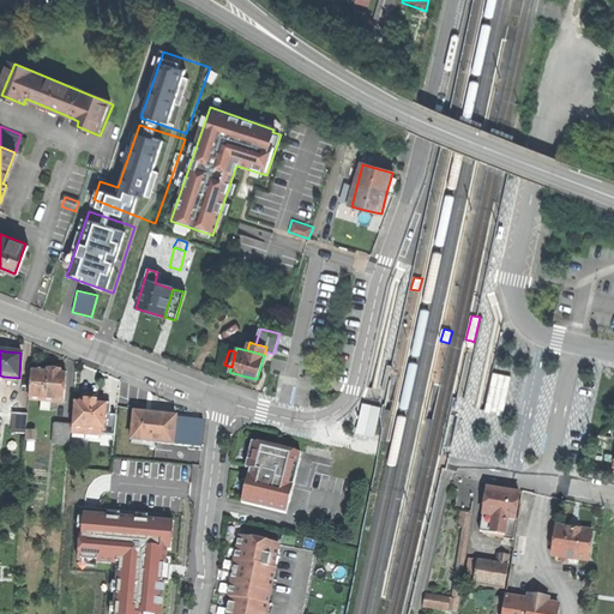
[(50,402),(64,402),(66,373),(60,372),(56,366),(50,366),(46,371),(41,371),(31,369),(30,399),(41,401),(50,402)]
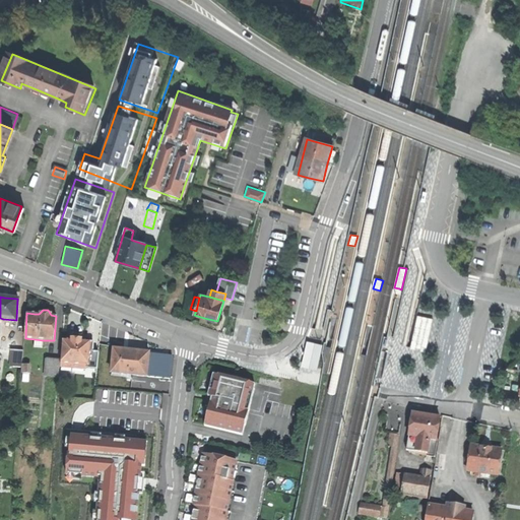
[(417,317),(412,345),(426,347),(432,320),(417,317)]
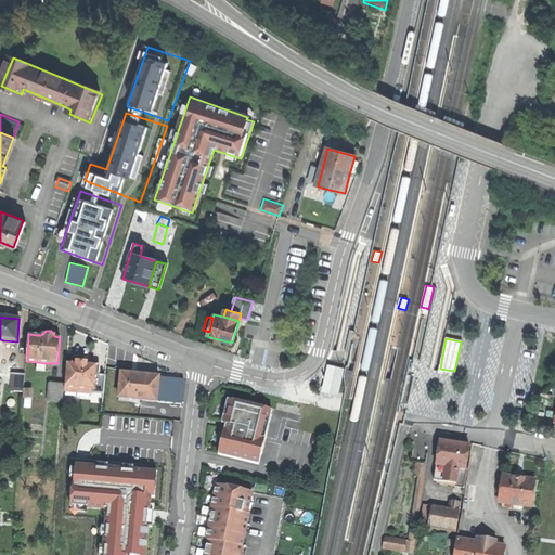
[(67,363),(65,387),(87,388),(94,389),(94,374),(95,364),(86,363),(86,362),(81,362),(77,362),(77,363),(67,363)]
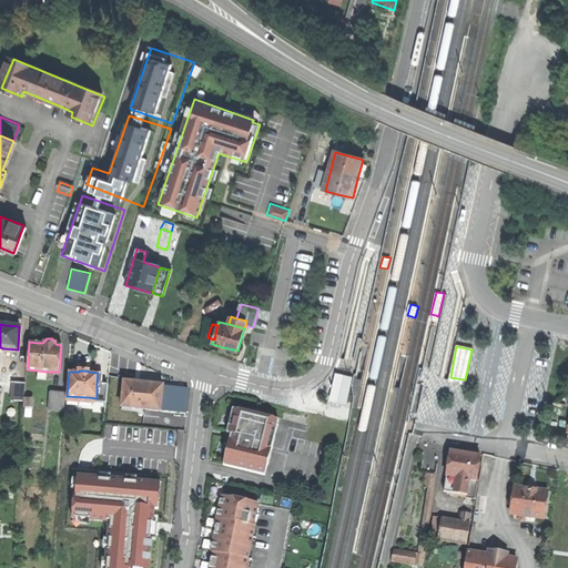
[(328,397),(346,402),(352,376),(335,373),(328,397)]
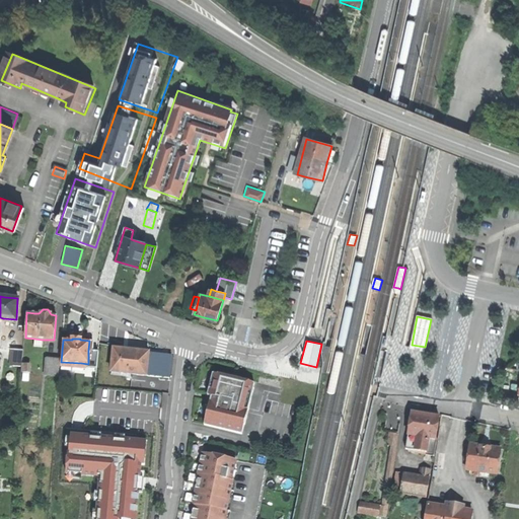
[(114,349),(112,374),(121,374),(122,372),(147,374),(149,351),(138,350),(129,349),(129,350),(114,349)]
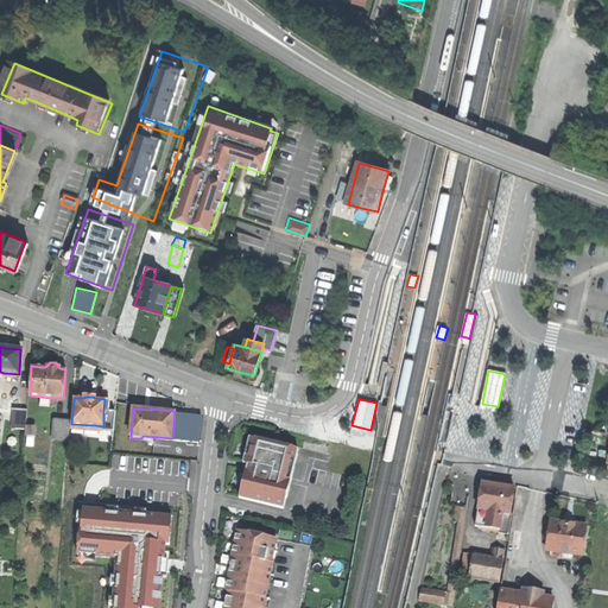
[(14,429),(25,429),(27,411),(16,410),(14,429)]
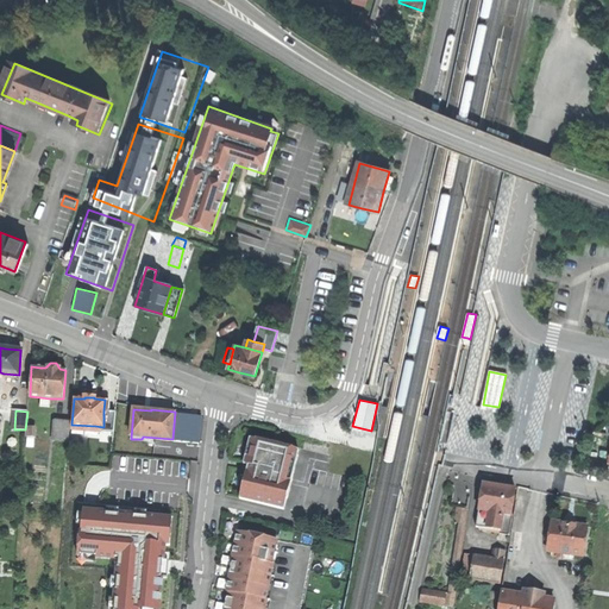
[(114,412),(104,410),(104,427),(95,426),(95,429),(113,431),(114,412)]
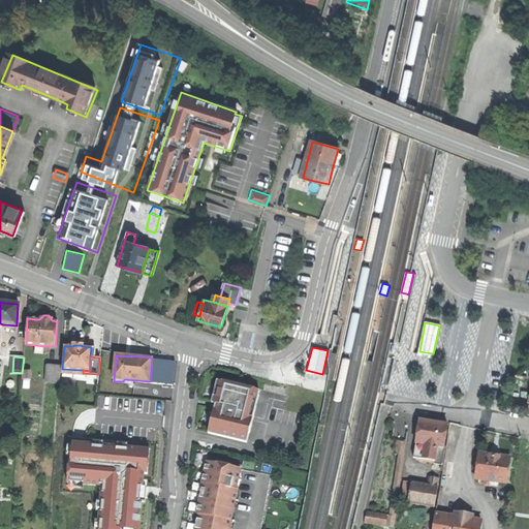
[(61,367),(47,366),(45,383),(60,384),(60,373),(61,367)]
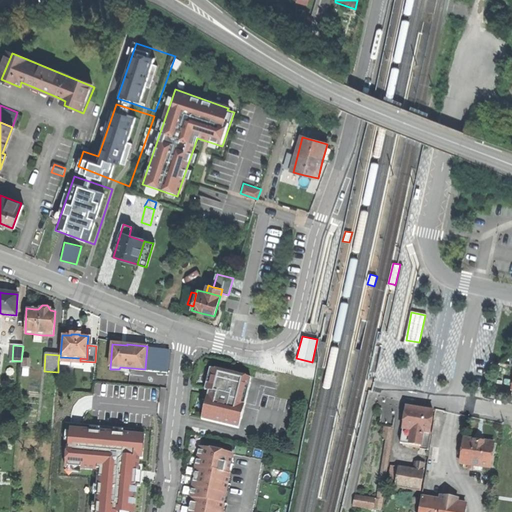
[(70,375),(71,362),(60,362),(58,361),(58,372),(67,372),(67,375),(70,375)]
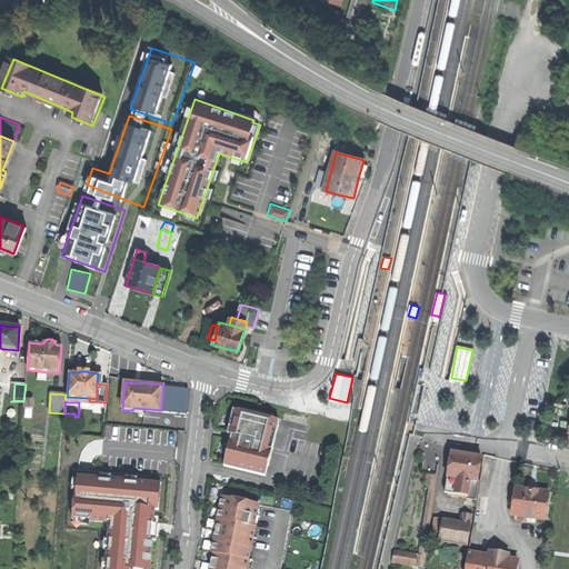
[(253,415),(233,410),(228,433),(232,435),(225,467),(266,477),(279,420),(253,415)]
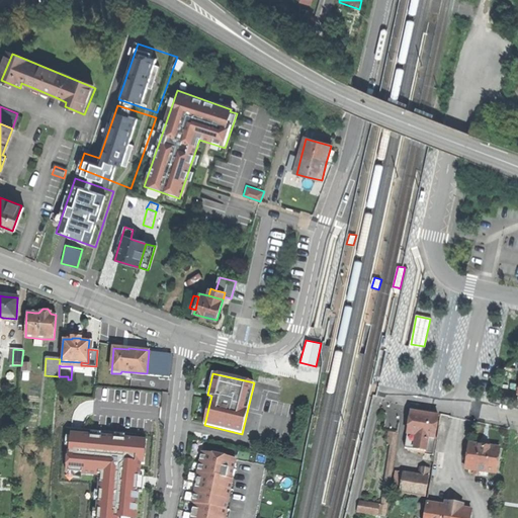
[(68,385),(68,379),(68,376),(59,376),(58,385),(68,385)]
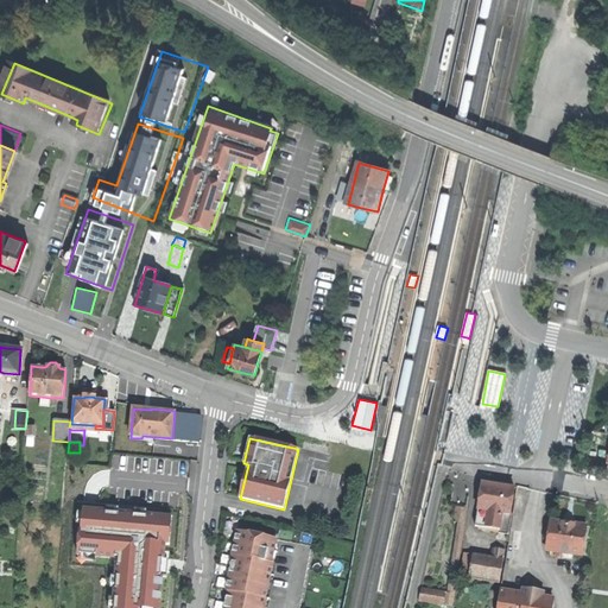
[(498,486),(482,483),(479,510),(511,514),(514,488),(498,486)]
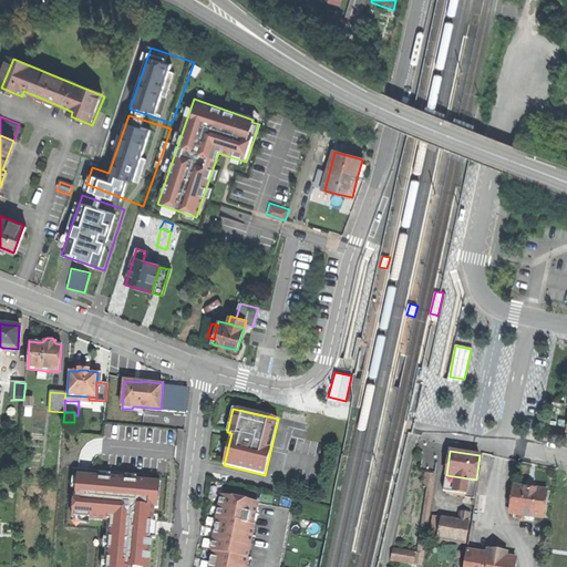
[(141,476),(74,472),(71,513),(114,515),(111,566),(125,566),(154,566),(164,472),(146,470),(141,476)]
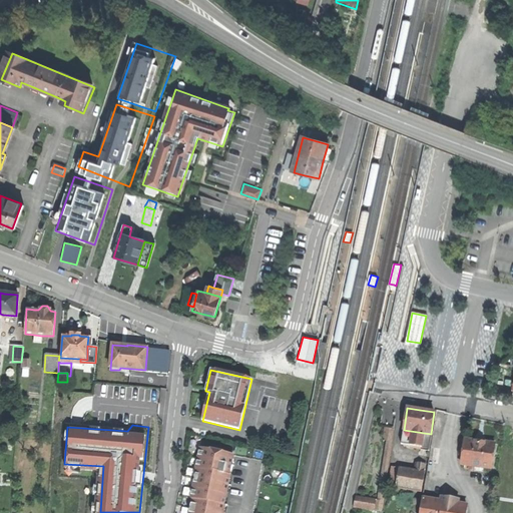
[(383,441),(386,442),(392,442),(394,429),(385,427),(383,441)]
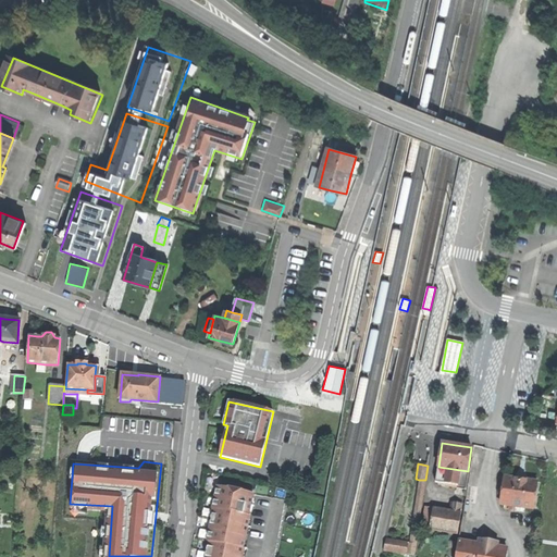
[(466,486),(468,471),(438,467),(436,482),(466,486)]
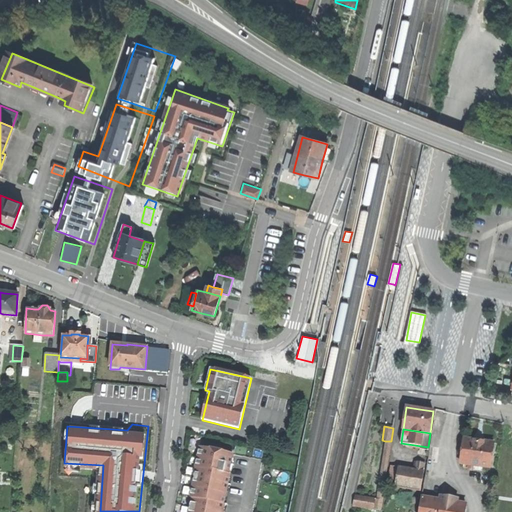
[(477,442),(463,440),(460,463),(467,464),(472,465),(490,467),(493,444),(477,442)]
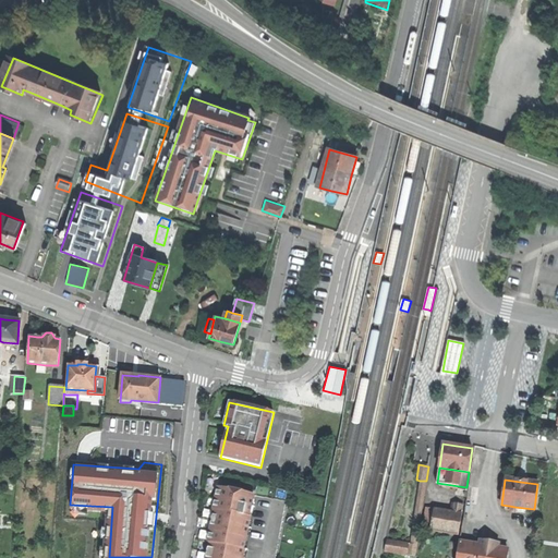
[(204,557),(240,557),(252,496),(216,488),(205,542),(208,543),(204,557)]
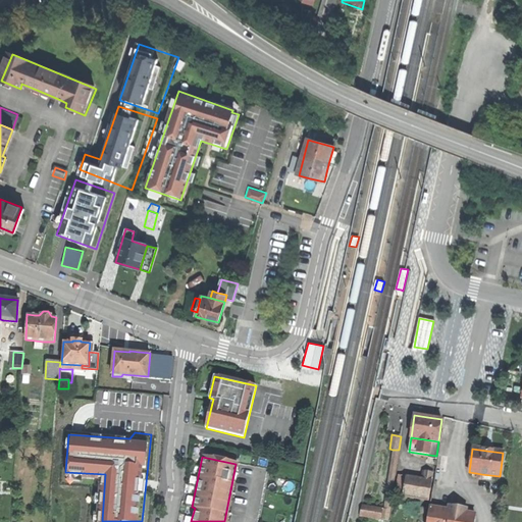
[(424,468),(422,481),(431,482),(433,469),(424,468)]
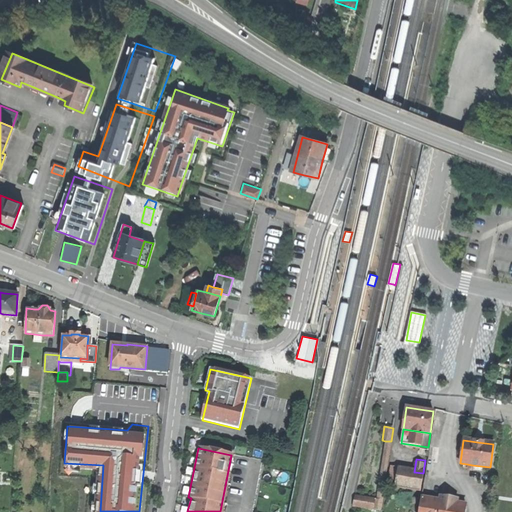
[(389,479),(396,480),(397,469),(397,466),(390,465),(389,479)]
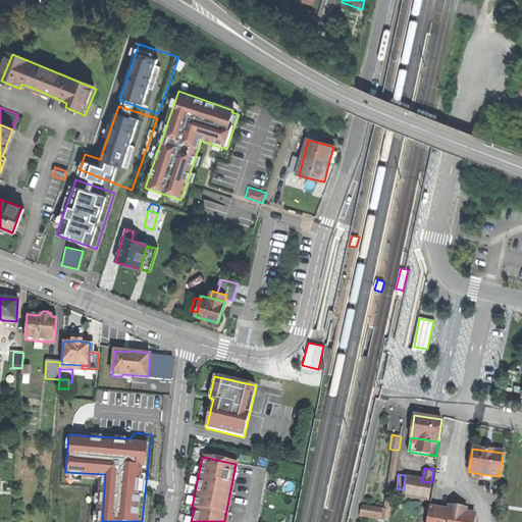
[(422,481),(405,478),(404,489),(403,497),(416,499),(426,500),(428,500),(431,482),(422,481)]
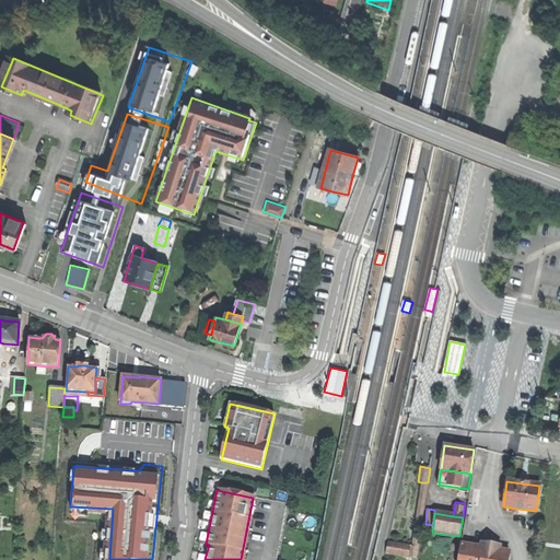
[(455,551),(457,536),(446,535),(444,549),(455,551)]
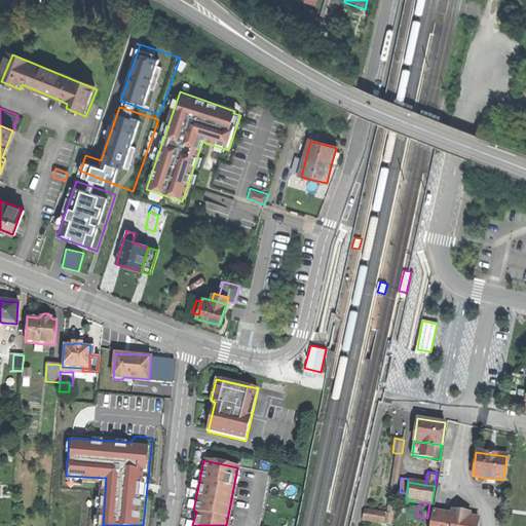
[(362,520),(384,523),(385,512),(364,509),(362,520)]
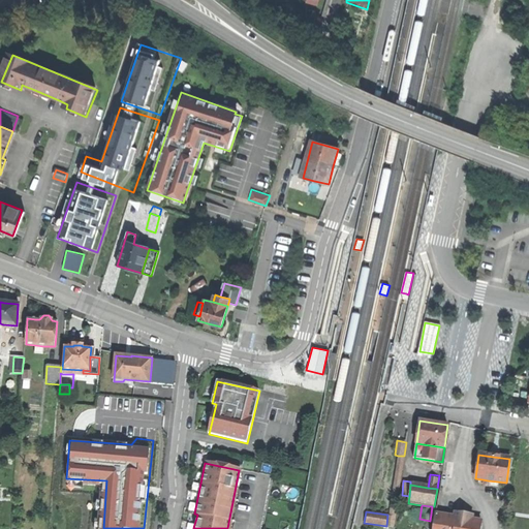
[(454,512),(453,518),(471,521),(471,518),(464,517),(465,514),(454,512)]
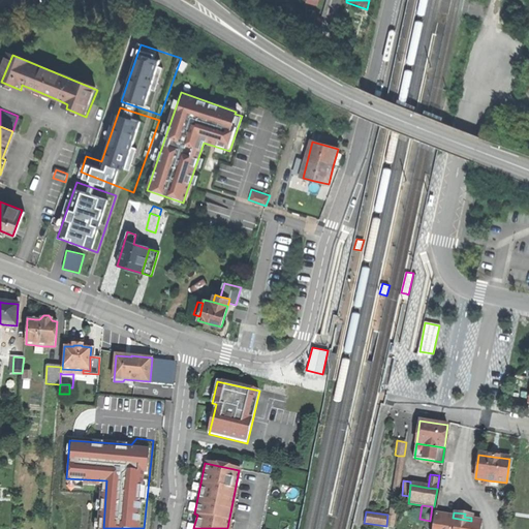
[(394,527),(395,516),(390,516),(387,515),(386,526),(394,527)]
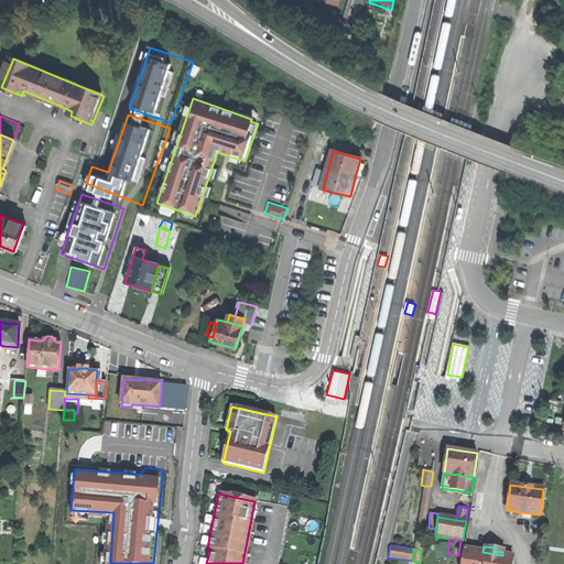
[(483,552),(463,550),(461,563),(511,563),(513,557),(502,555),(483,552)]
